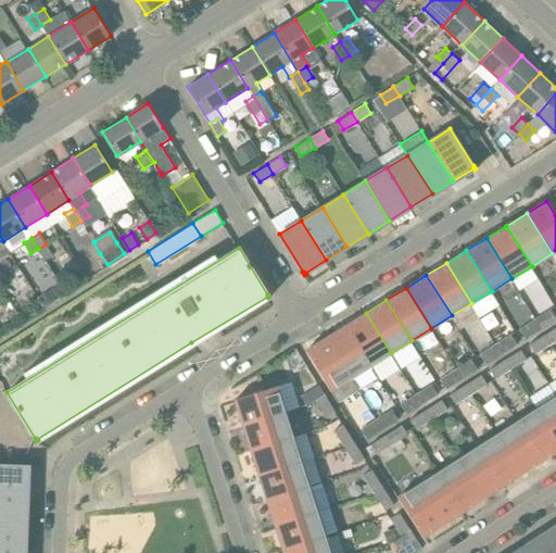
[(535,317),(542,326),(555,316),(555,314),(552,306),(535,317)]
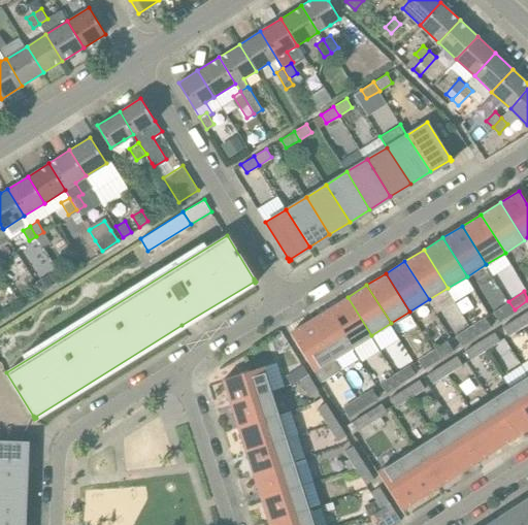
[(353,347),(371,335),(348,297),(328,308),(353,347)]
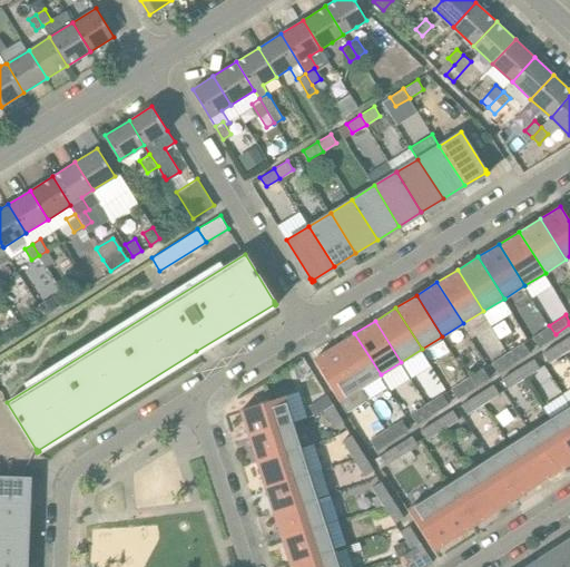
[(539,344),(556,334),(549,325),(533,335),(539,344)]
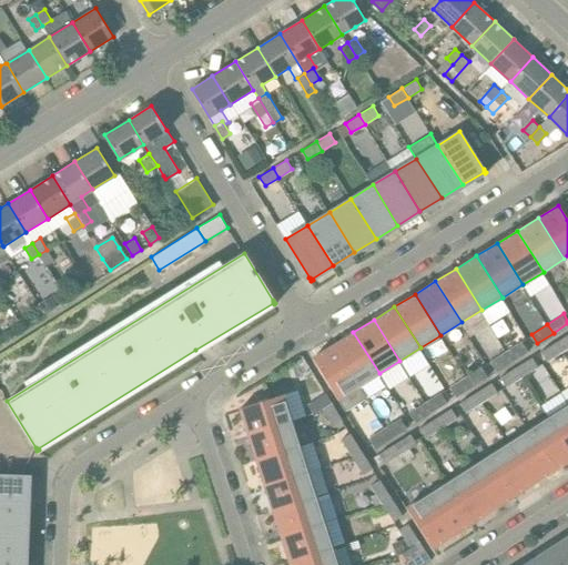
[(359,386),(379,373),(353,332),(333,344),(359,386)]
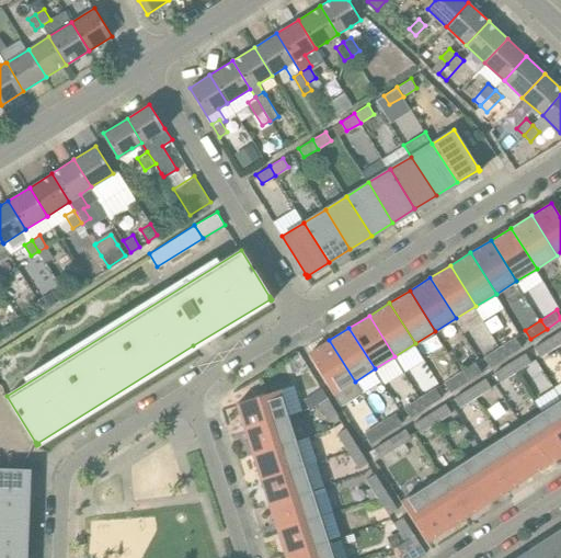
[(560,328),(550,336),(557,344),(560,341),(560,328)]
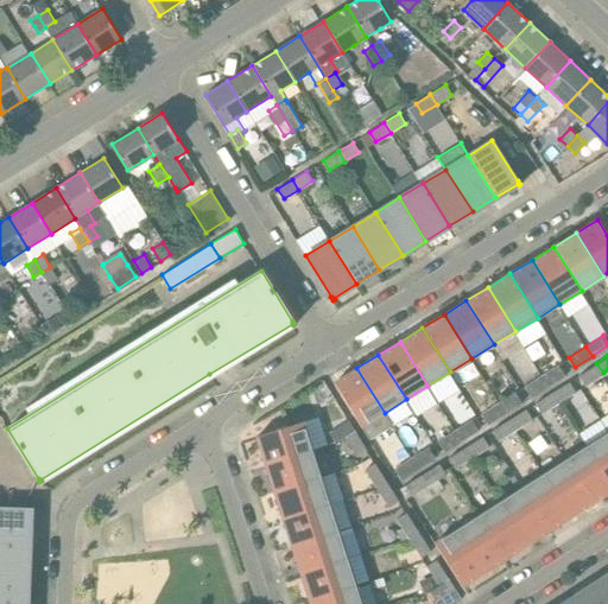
[(543,374),(549,383),(565,373),(559,363),(543,374)]
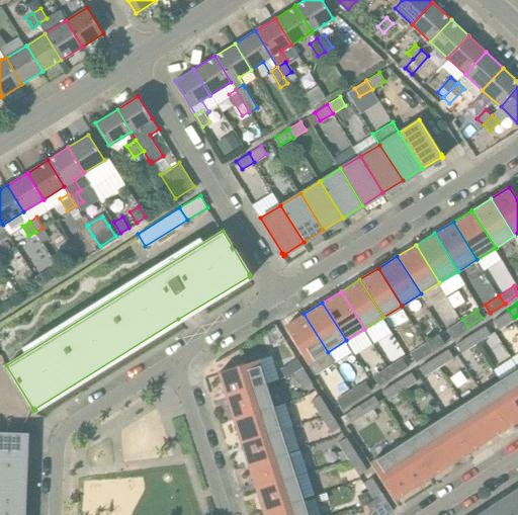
[(499,327),(514,318),(508,310),(494,319),(499,327)]
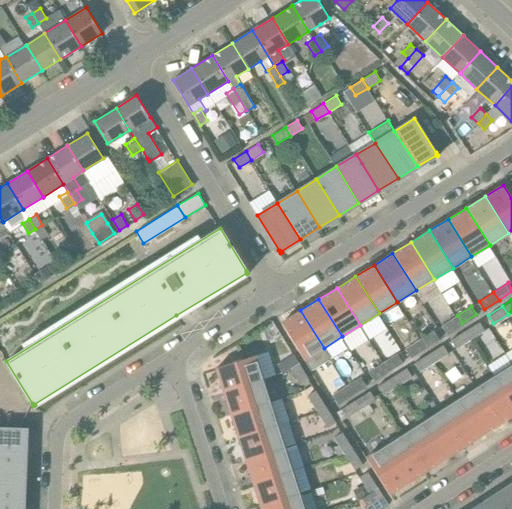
[(330,358),(324,348),(300,310),(281,322),(311,370),(330,358)]
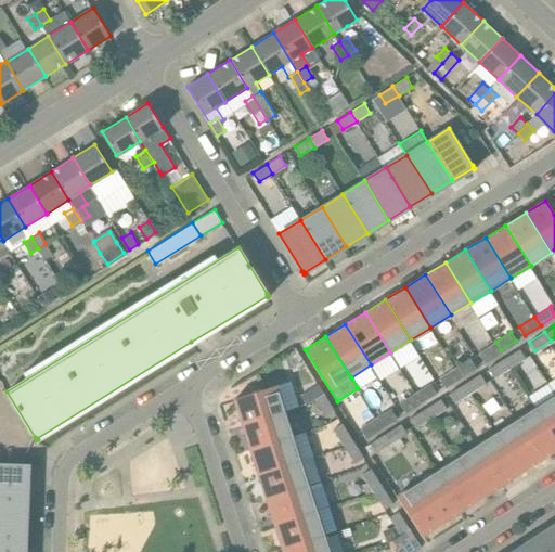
[(486,360),(501,350),(495,342),(479,351),(486,360)]
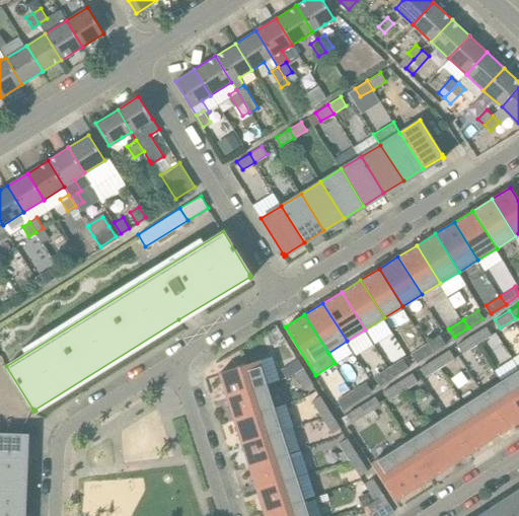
[(471,334),(477,342),(492,333),(487,324),(471,334)]
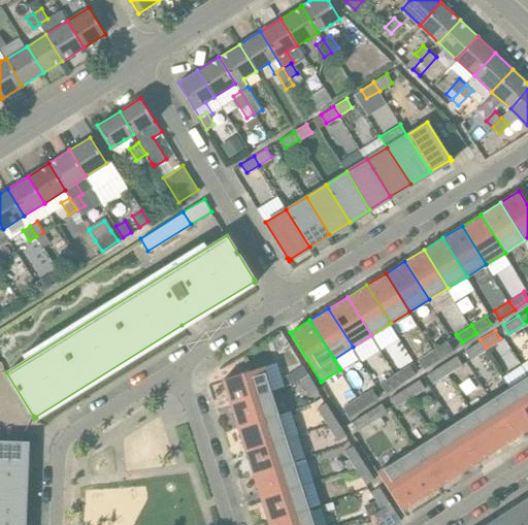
[(433,349),(438,358),(453,348),(448,339),(433,349)]
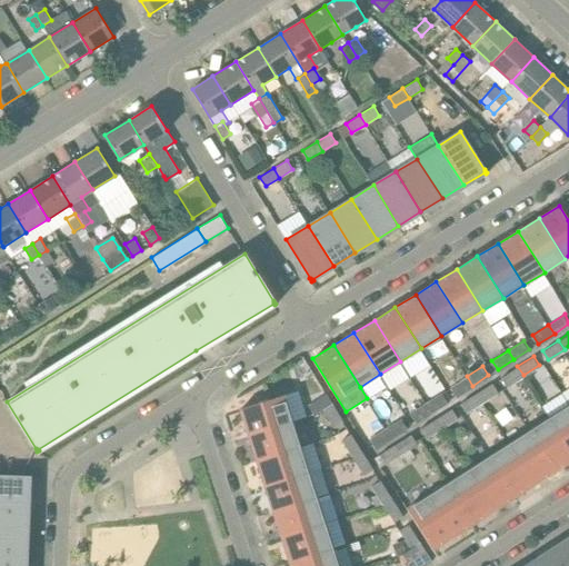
[(507,385),(523,375),(517,366),(501,376),(507,385)]
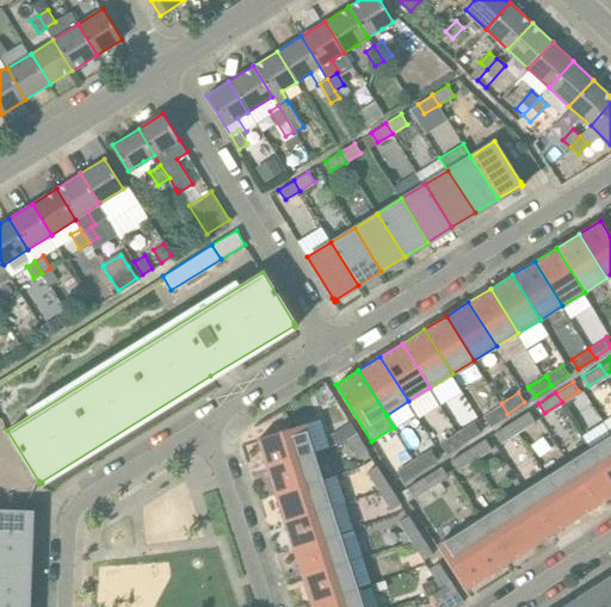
[(491,425),(507,414),(501,403),(483,414),(491,425)]
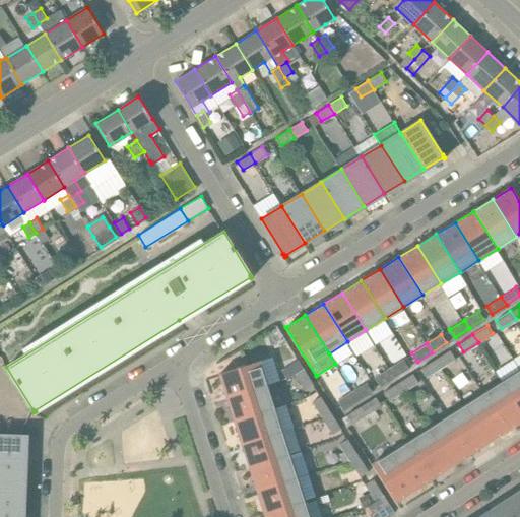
[(436,358),(441,367),(455,358),(450,348),(436,358)]
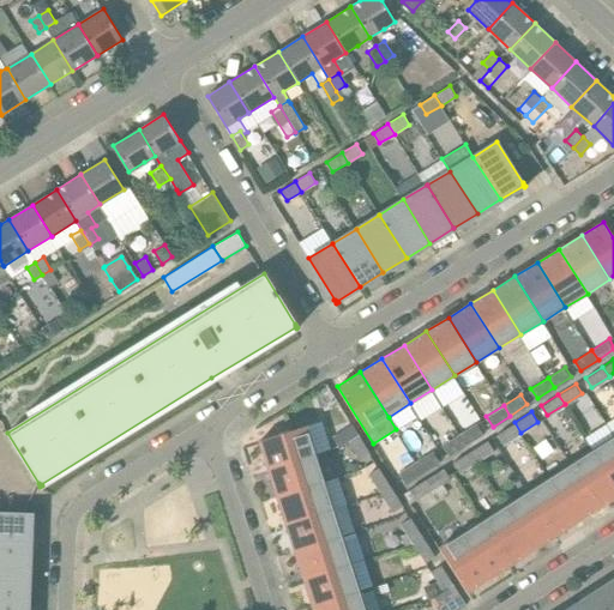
[(459,433),(465,444),(483,433),(476,422),(459,433)]
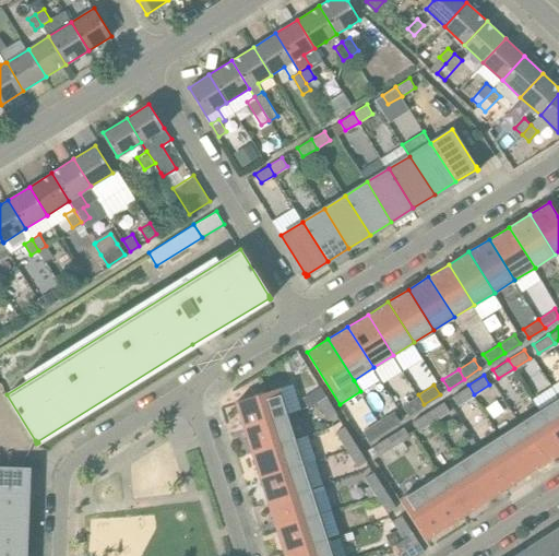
[(459,404),(474,394),(468,385),(452,394),(459,404)]
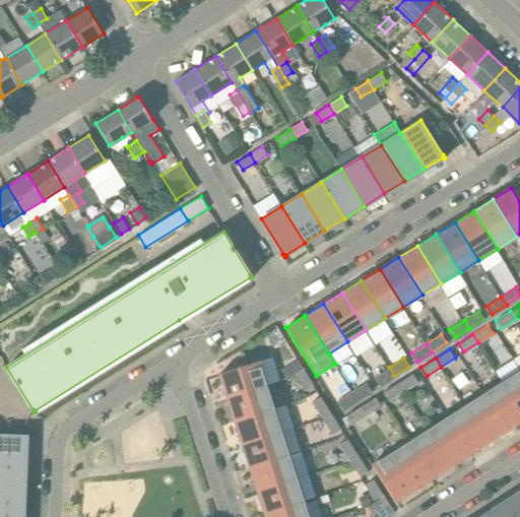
[(286,378),(296,373),(304,368),(299,360),(281,370),(286,378)]
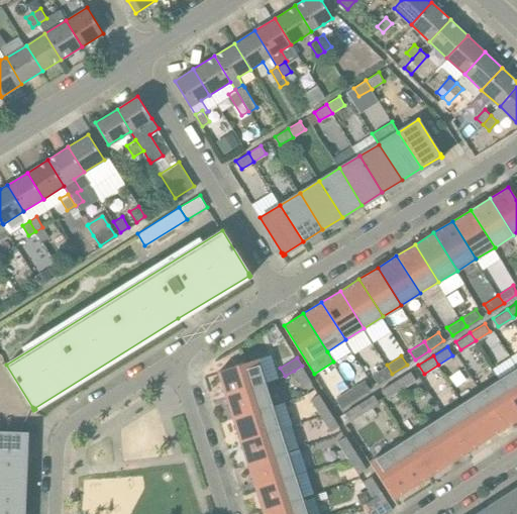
[(225,395),(266,382),(257,358),(218,372),(225,395)]
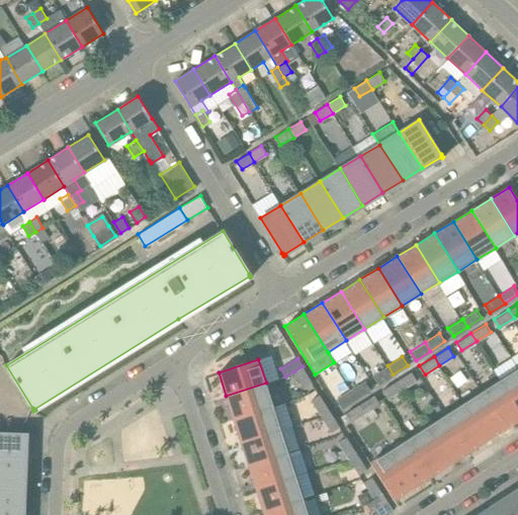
[(378,383),(393,374),(387,365),(373,374),(378,383)]
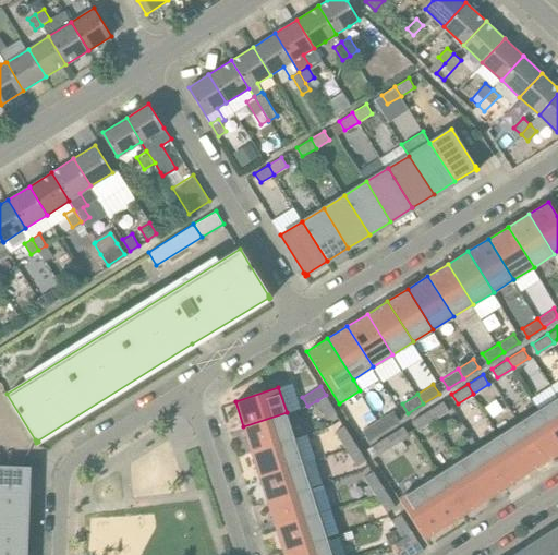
[(328,419),(337,413),(326,395),(317,400),(328,419)]
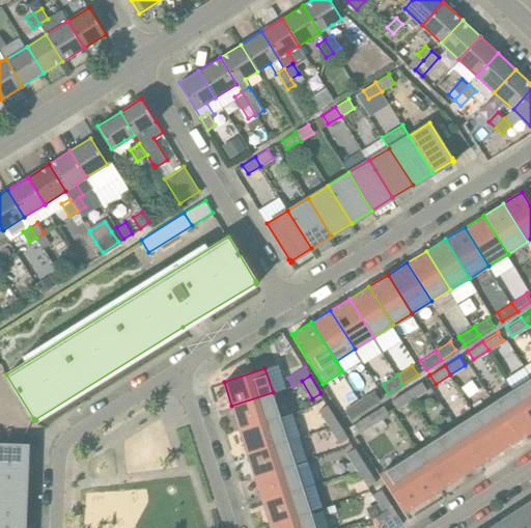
[(530,418),(530,377),(512,389),(530,418)]
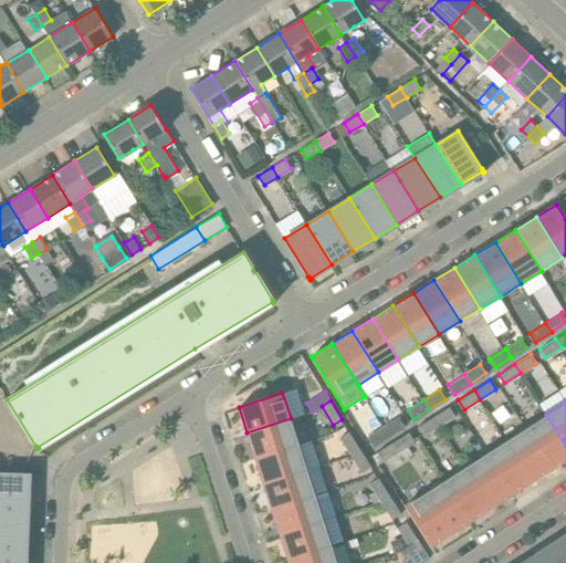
[(433,415),(439,425),(456,415),(449,405),(433,415)]
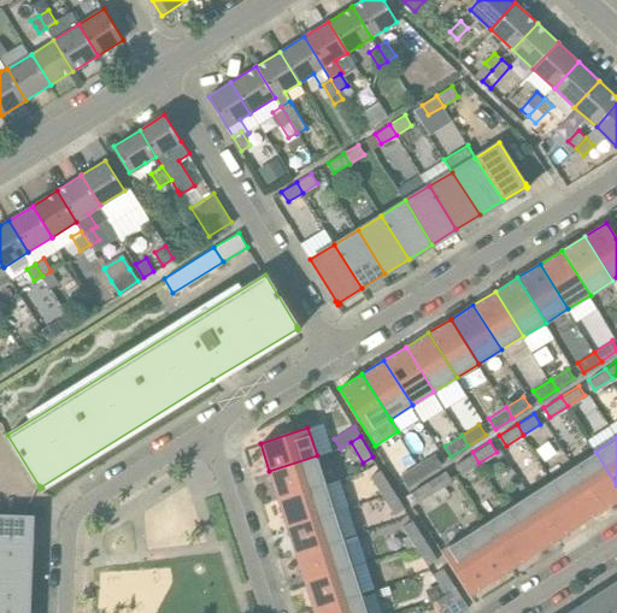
[(418,463),(425,472),(442,461),(436,452),(418,463)]
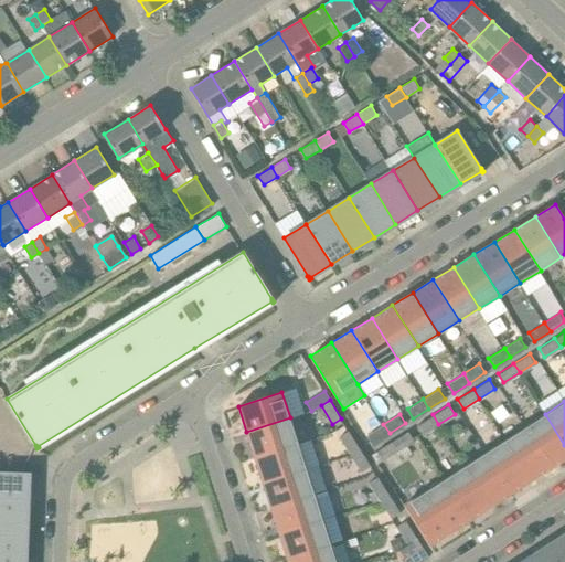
[(423,434),(438,424),(433,414),(417,424),(423,434)]
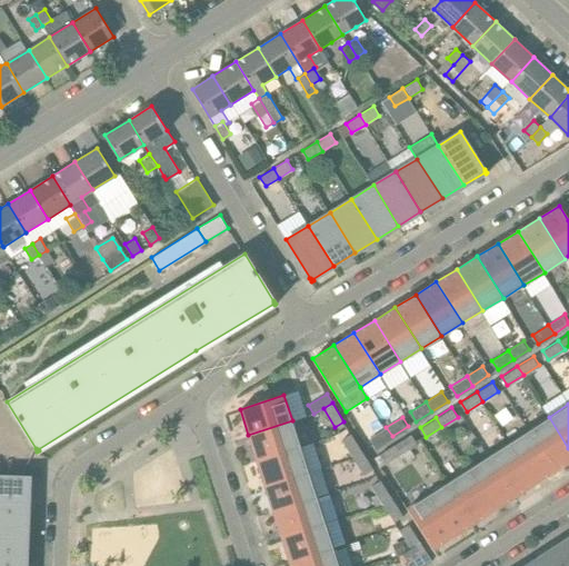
[(555,472),(568,462),(568,448),(549,417),(528,429),(555,472)]
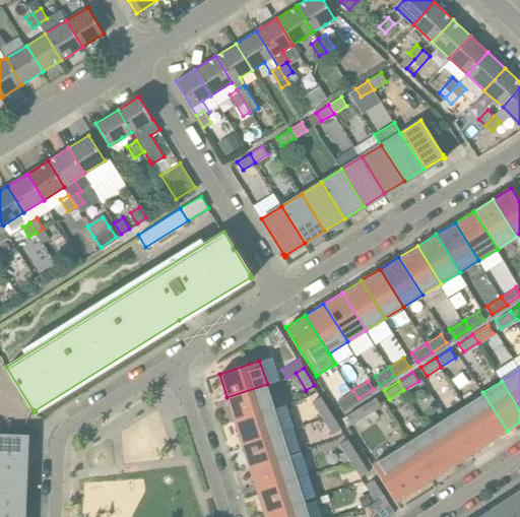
[(235,421),(274,407),(267,384),(226,397),(235,421)]
